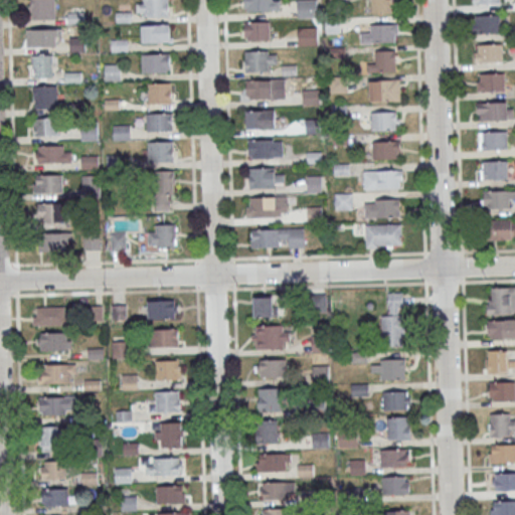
[(55,19),(54,0),(30,0),(31,19),(55,19)]
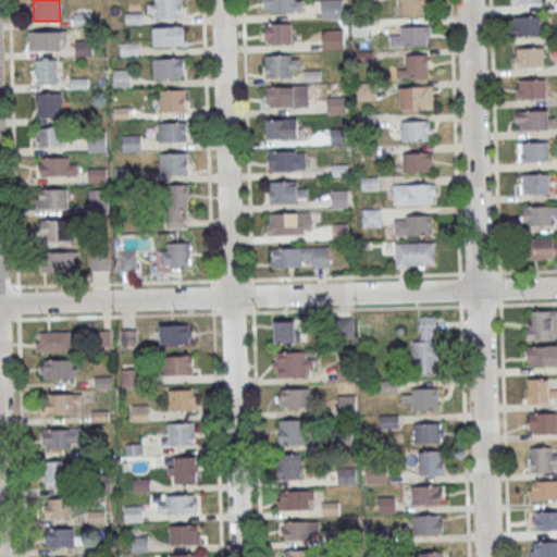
[(183,19),(182,0),(148,0),(148,19),(183,19)]
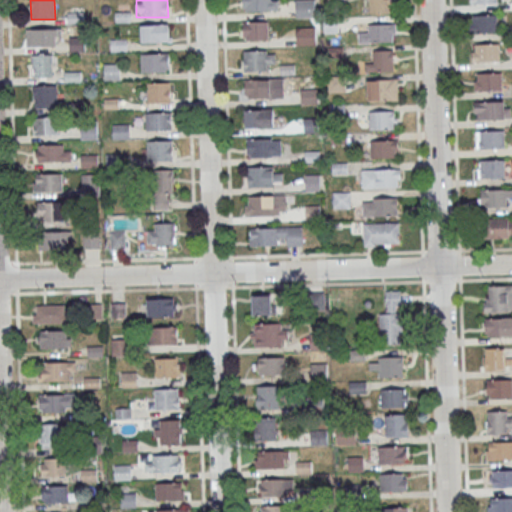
[(277,11),(276,0),(242,0),(242,11),(277,11)]
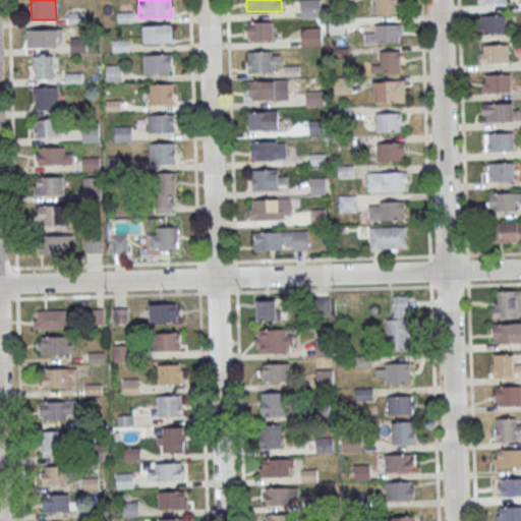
[(321,0),(300,0),(300,18),(322,18),(321,0)]
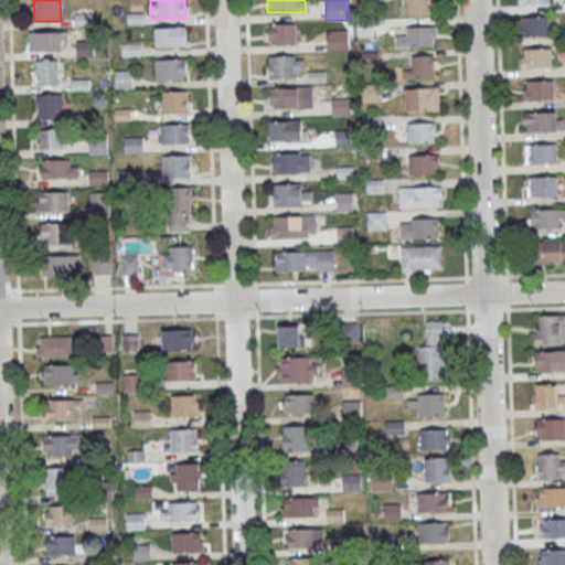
[(430,13),(429,0),(407,0),(407,13),(430,13)]
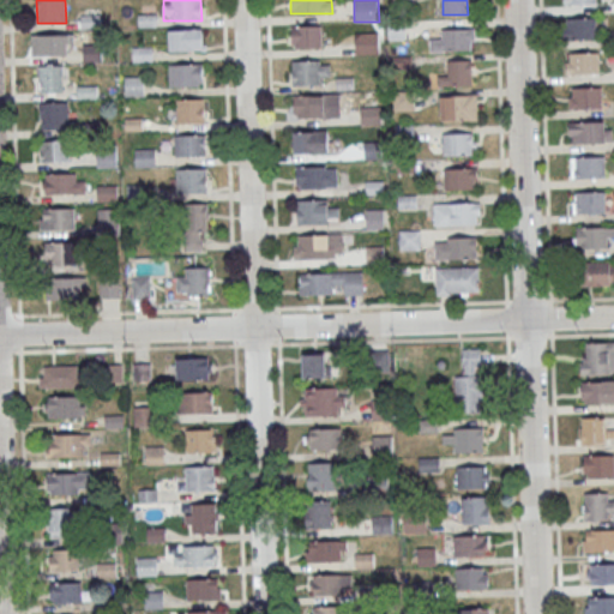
[(567,19),(597,18),(597,40),(564,41),(564,28),(569,28),(567,19)]
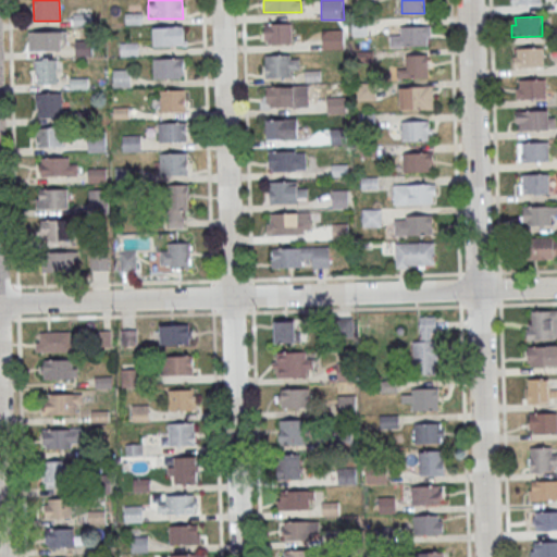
[(292,23),(263,23),(263,42),(292,42),(292,23)]
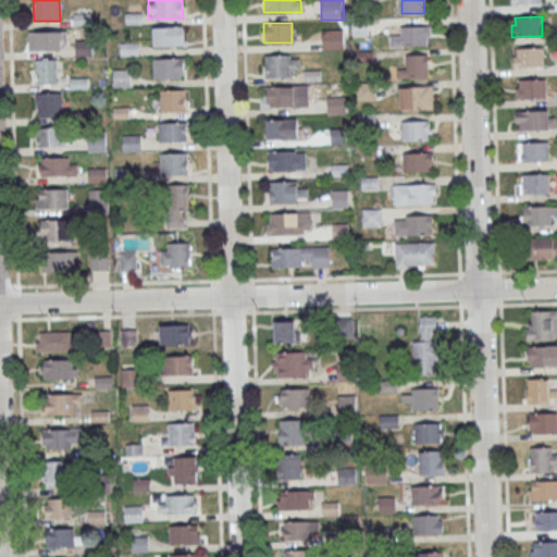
[(430,45),(430,26),(399,26),(399,45),(430,45)]
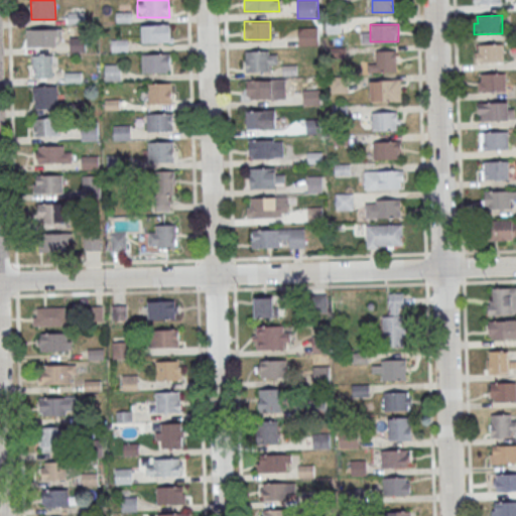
[(168,44),(144,45),(143,26),(171,26),(171,36),(168,36),(168,44)]
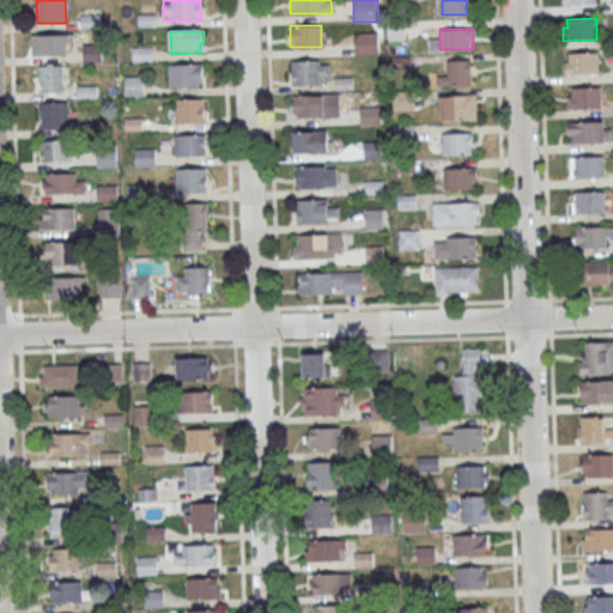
[(67,34),(37,34),(37,55),(67,55),(67,34)]
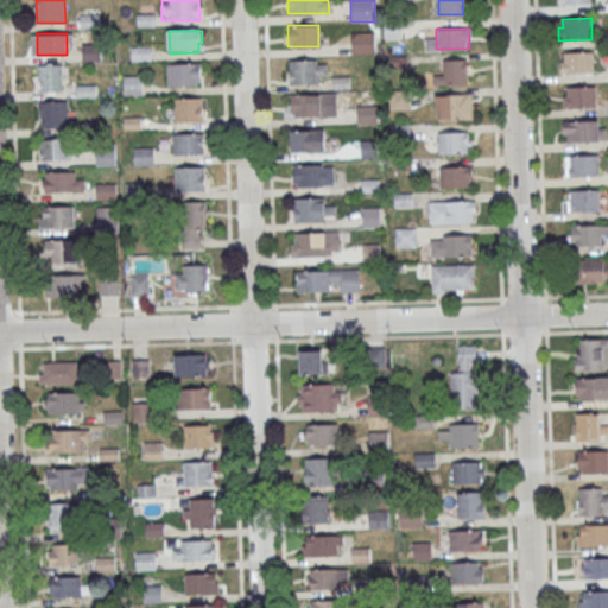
[(352,54),(375,54),(375,33),(352,33),(352,54)]
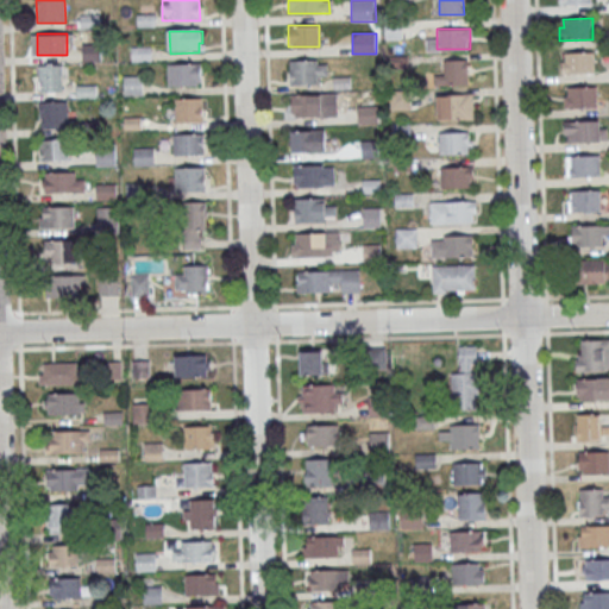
[(566,52),(595,52),(596,74),(563,75),(563,62),(566,62),(566,52)]
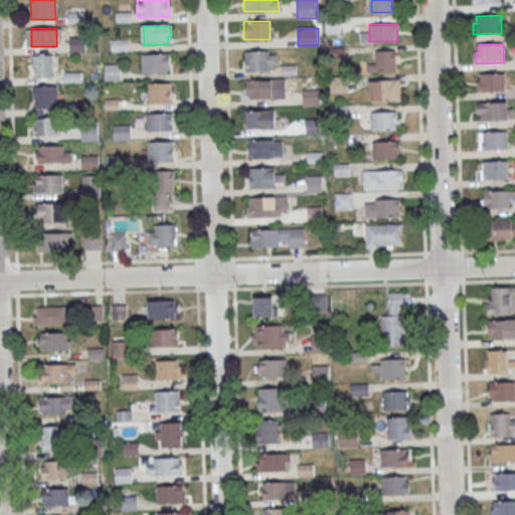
[(277,50),(244,50),(244,70),(277,70),(277,50)]
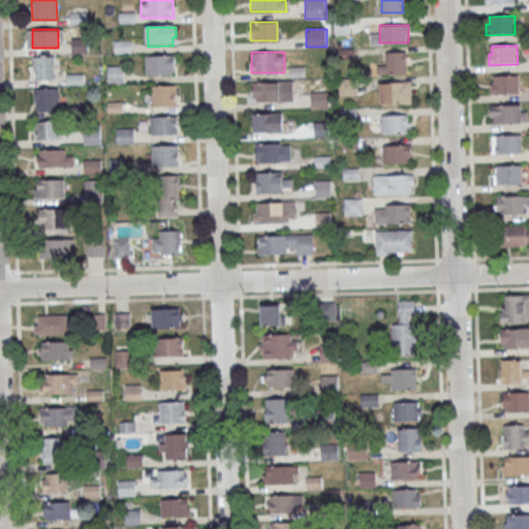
[(407,71),(407,52),(383,52),(383,71),(407,71)]
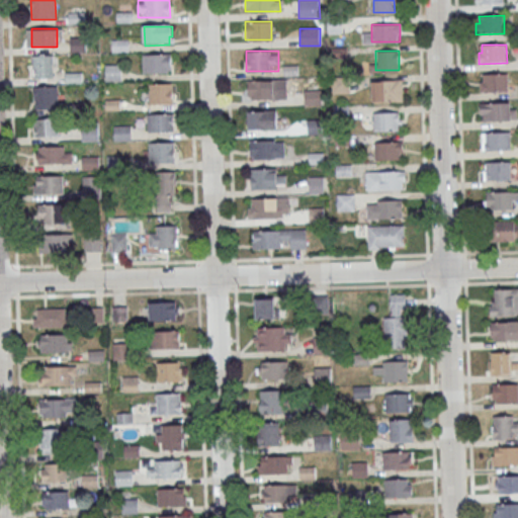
[(53,78),(53,55),(31,55),(31,78),(53,78)]
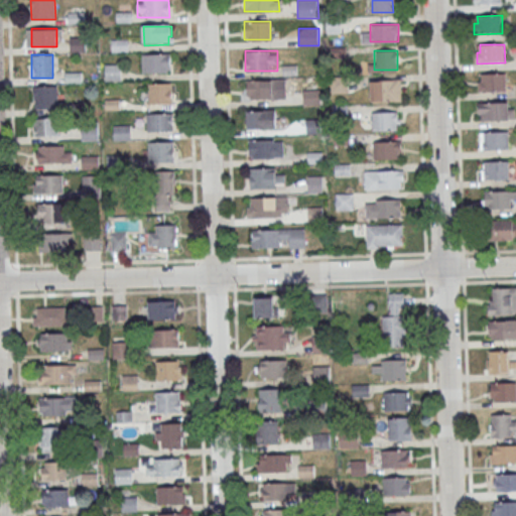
[(168,74),(143,74),(143,55),(171,54),(171,66),(168,66),(168,74)]
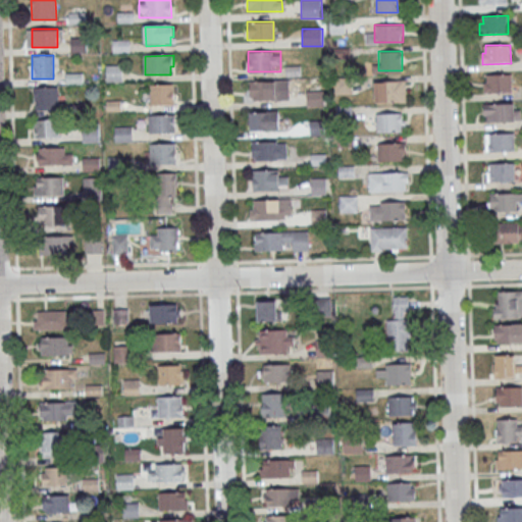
[(106,64),(106,82),(122,82),(122,64),(106,64)]
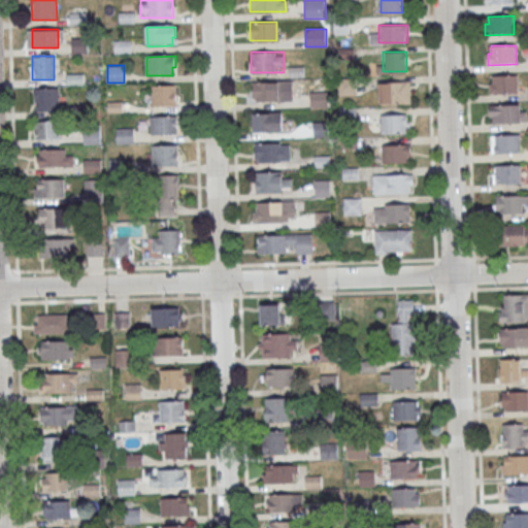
[(493,75),(519,75),(519,94),(490,95),(490,84),(493,84),(493,75)]
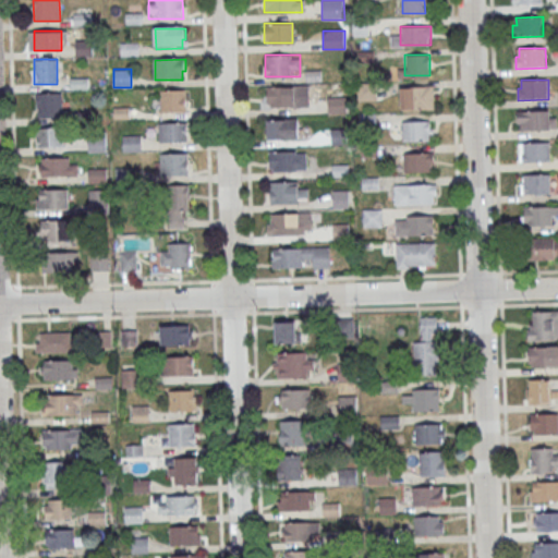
[(358,99),(375,99),(375,83),(358,83),(358,99)]
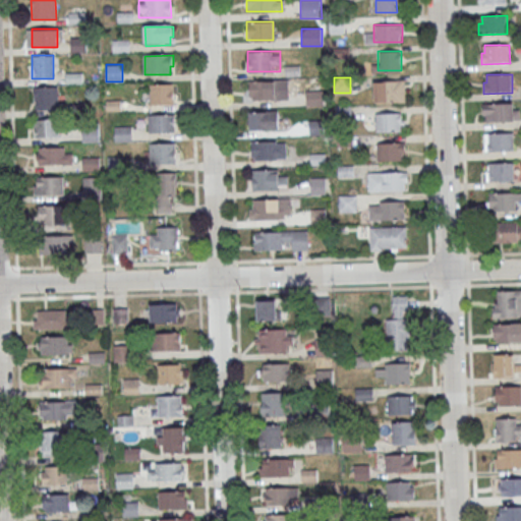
[(249,100),(275,100),(275,80),(249,80),(249,100)]
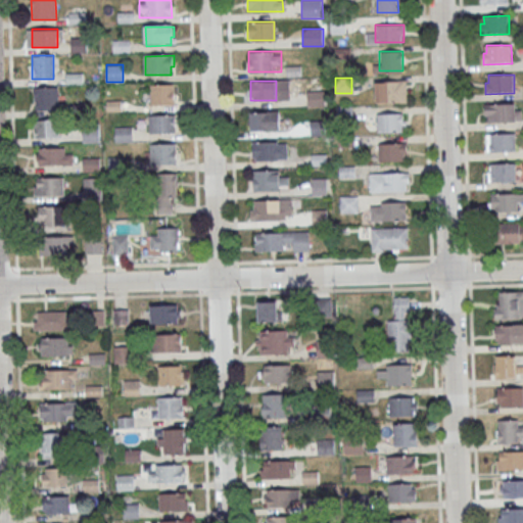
[(375,102),(407,102),(407,81),(375,81),(375,102)]
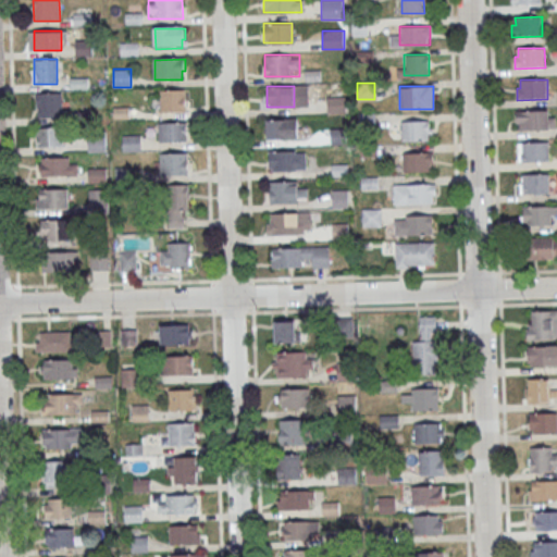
[(186,89),(160,89),(160,112),(186,112),(186,89)]
